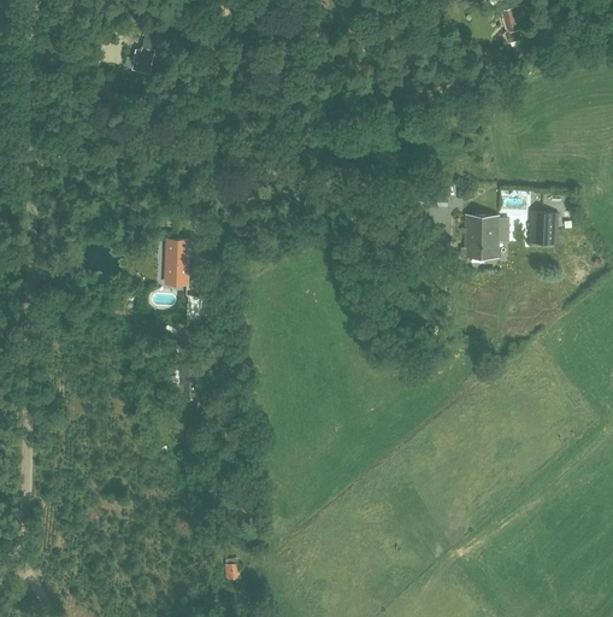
[(506,31),(501,33),(505,43),(519,39),(518,35),(523,34),(520,28),(524,25),(518,5),(499,11),(506,31)]
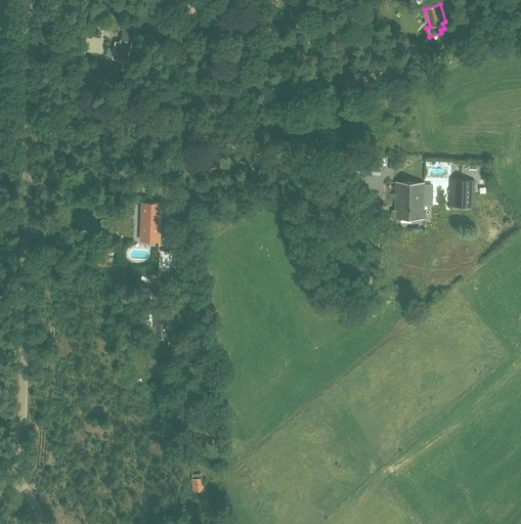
[(125,60),(129,43),(128,43),(129,37),(120,35),(117,44),(113,43),(111,50),(113,51),(111,60),(119,62),(119,63),(125,64),(126,61),(125,60)]
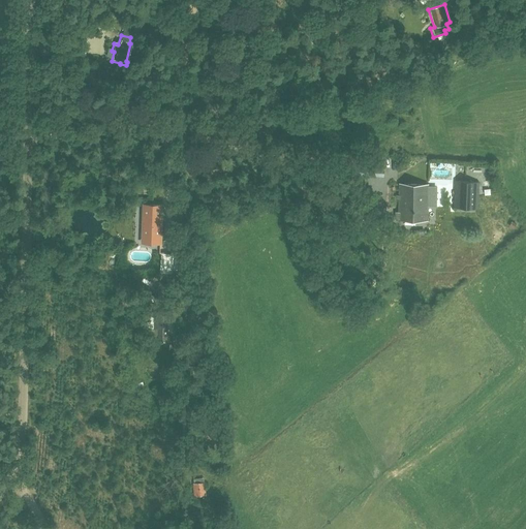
[(242,127),(240,136),(259,141),(261,131),(242,127)]
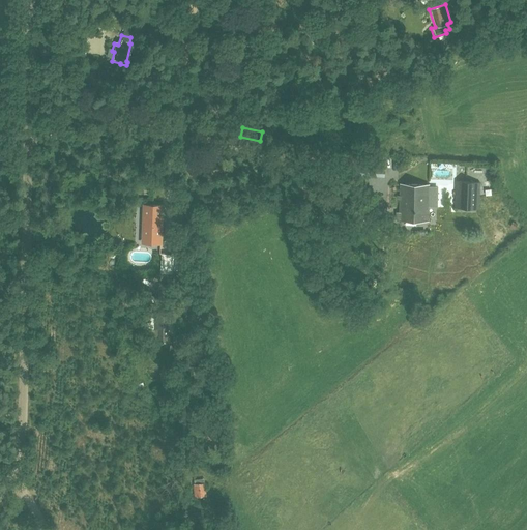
[(477,182),(454,181),(452,208),(476,209),(477,182)]
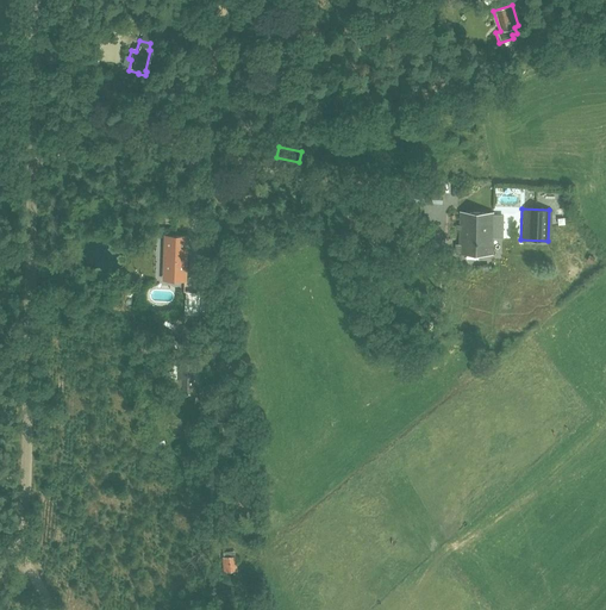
[(458,212),(457,254),(489,255),(491,213),(458,212)]
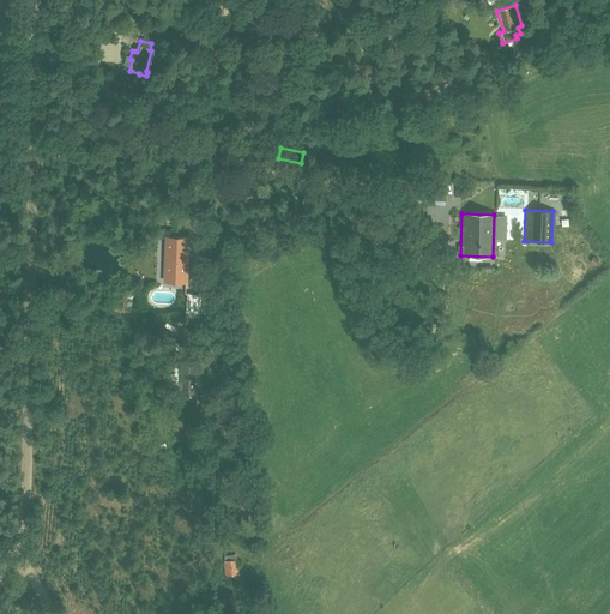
[(162,281),(163,281),(171,282),(173,282),(182,282),(182,281),(183,272),(185,238),(164,238),(163,271),(162,281)]
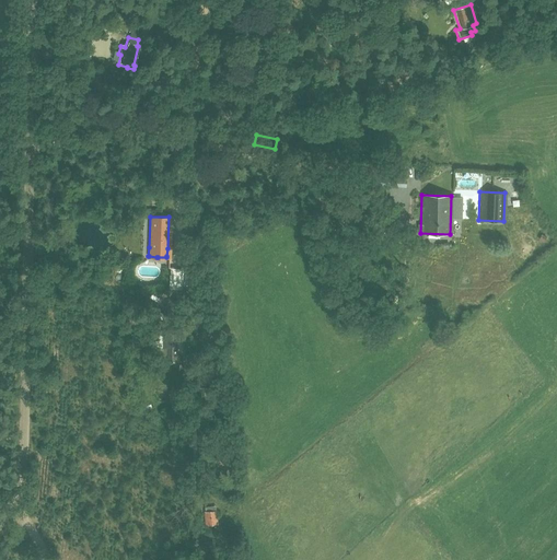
[(193,269),(182,269),(181,290),(193,290),(193,269)]
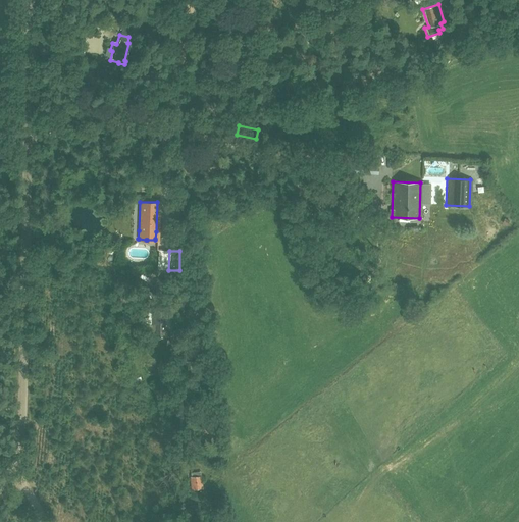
[(187,299),(179,293),(174,299),(182,305),(187,299)]
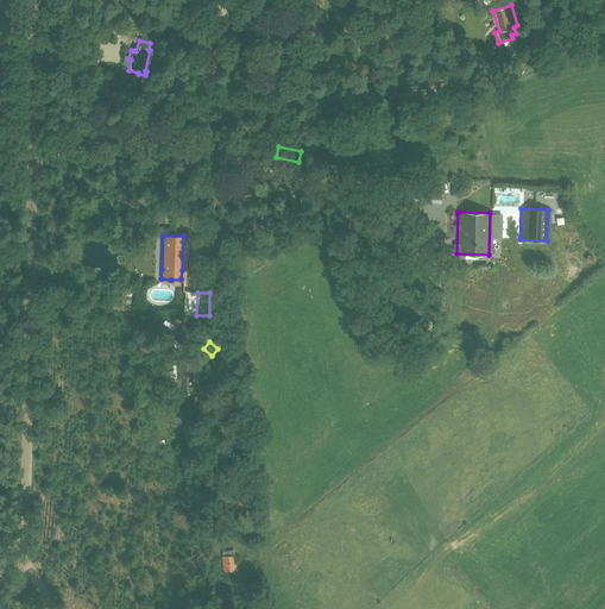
[(178,359),(180,380),(180,393),(191,393),(191,383),(189,383),(189,371),(194,371),(194,359),(178,359)]
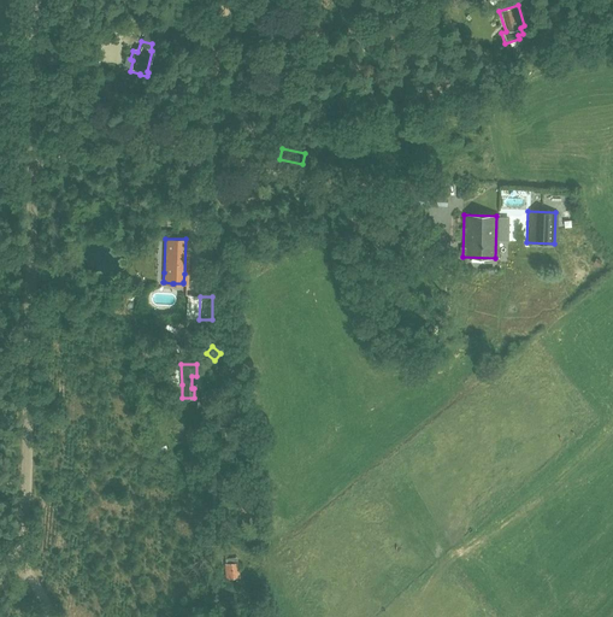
[(198,451),(193,459),(198,463),(204,454),(198,451)]
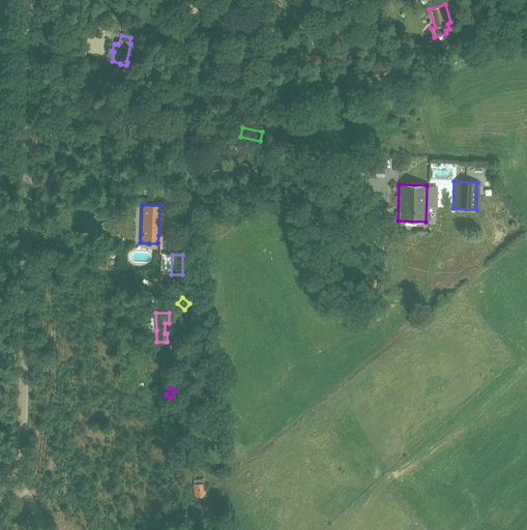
[(191,479),(192,484),(191,484),(193,498),(204,496),(203,483),(202,483),(202,478),(191,479)]
